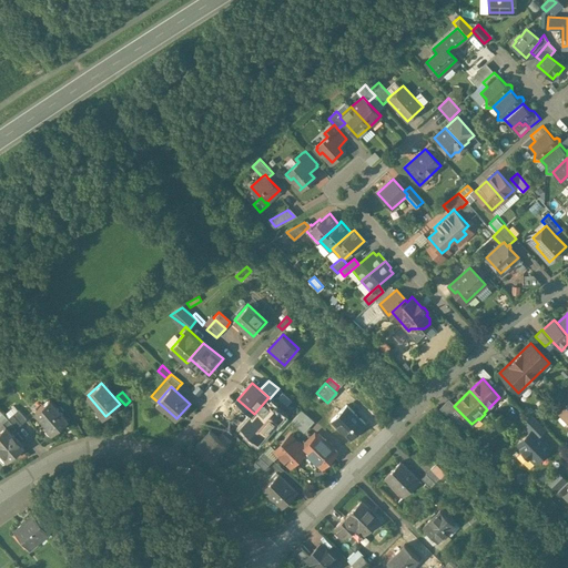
[(68,419),(50,398),(36,412),(53,432),(68,419)]
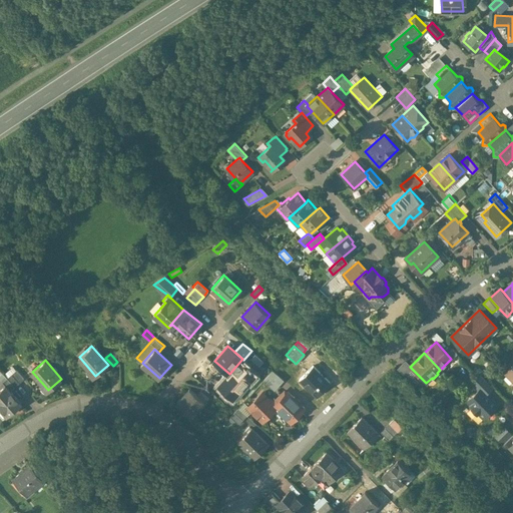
[(313,366),(299,380),(316,397),(330,383),(313,366)]
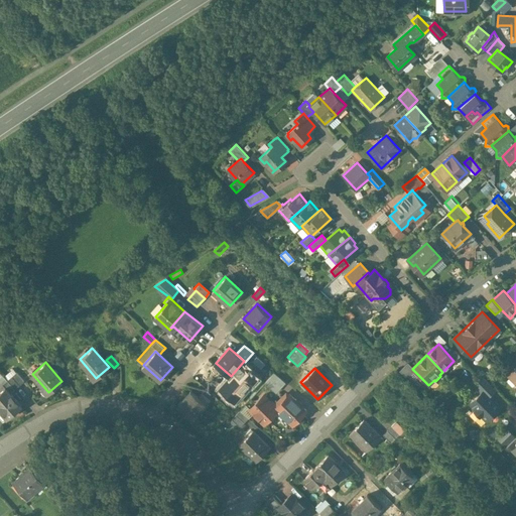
[(16,372),(7,380),(14,388),(23,381),(16,372)]
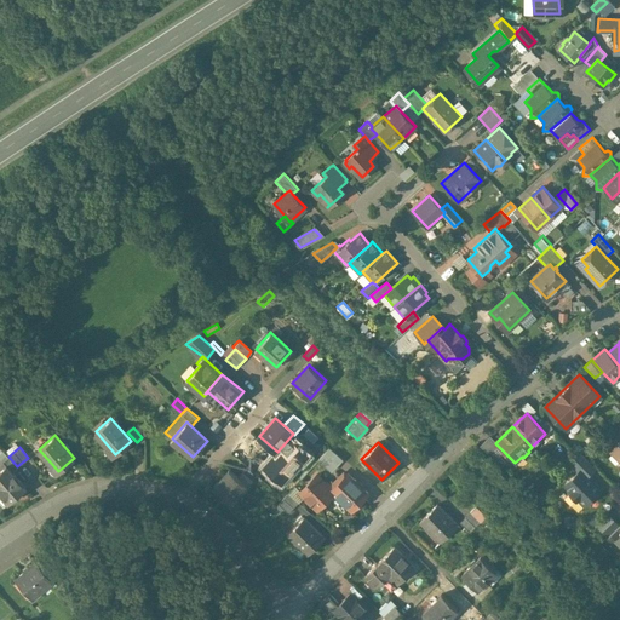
[(342,458),(329,447),(319,459),(331,470),(342,458)]
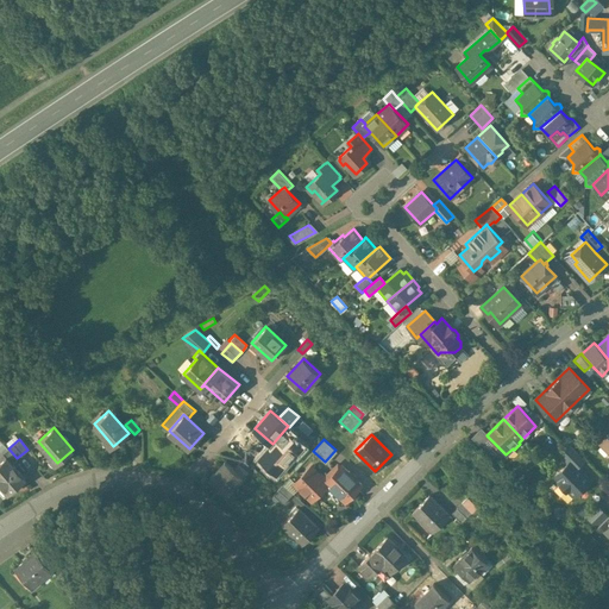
[(584,459),(570,444),(560,453),(569,462),(571,459),(577,466),(584,459)]
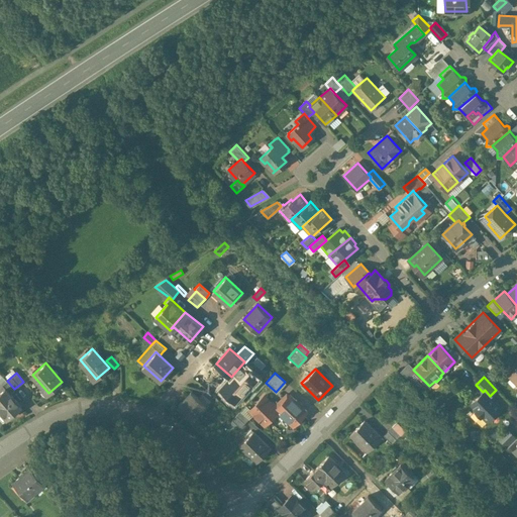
[(14,389),(7,381),(2,385),(10,393),(14,389)]
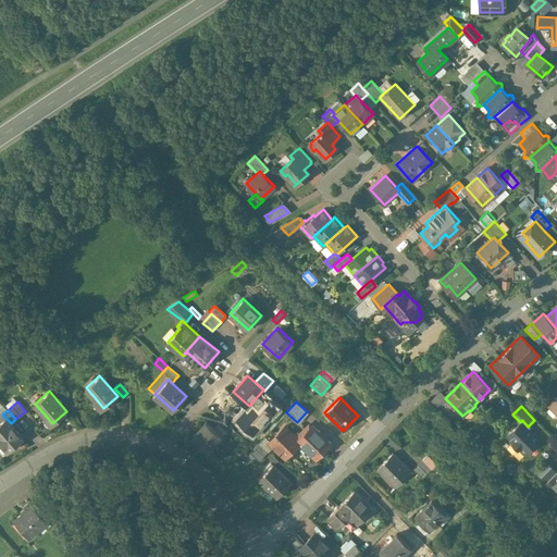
[(2,415),(2,413),(0,413),(0,440),(9,450),(23,437),(11,423),(2,415)]
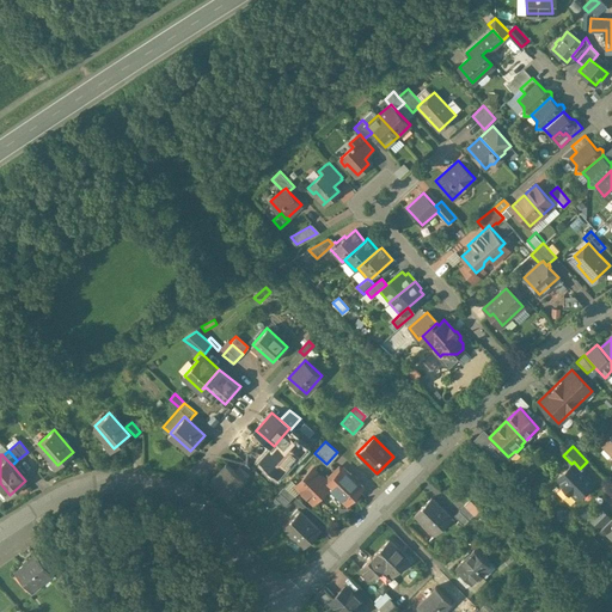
[(254,469),(244,460),(239,465),(249,475),(254,469)]
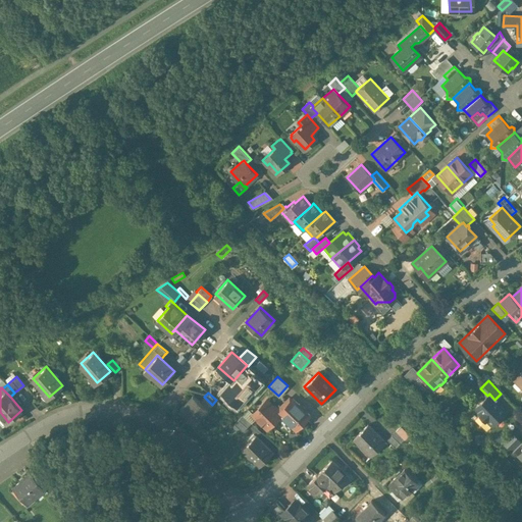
[(487,396),(475,408),(480,413),(479,414),(485,420),(486,419),(491,425),(506,411),(494,400),(489,394),(487,396)]
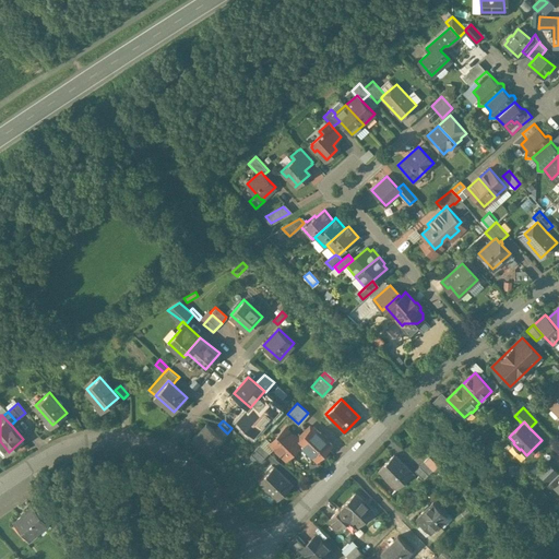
[(206,423),(192,439),(207,454),(223,438),(206,423)]
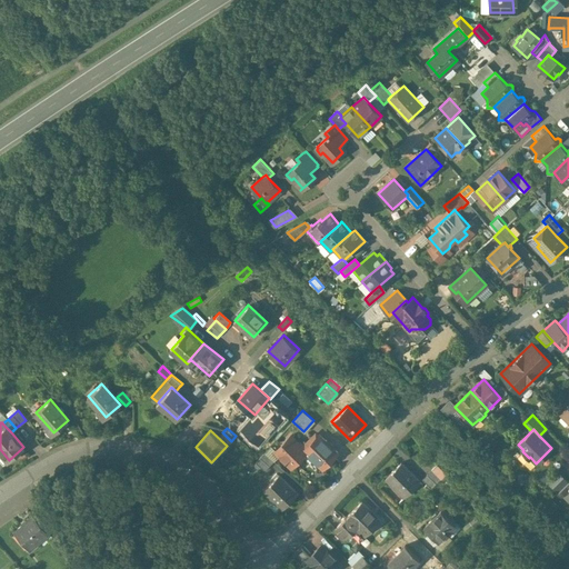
[(290,435),(280,445),(283,447),(277,453),(291,467),(306,452),(302,450),(303,449),(290,435)]
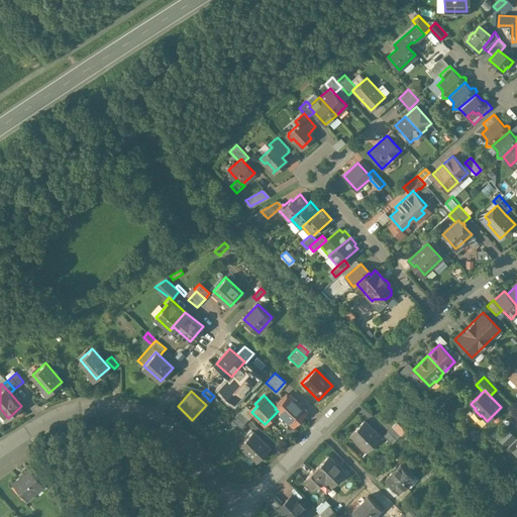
[(276,408),(275,409),(278,411),(292,426),(307,412),(290,395),(276,408)]
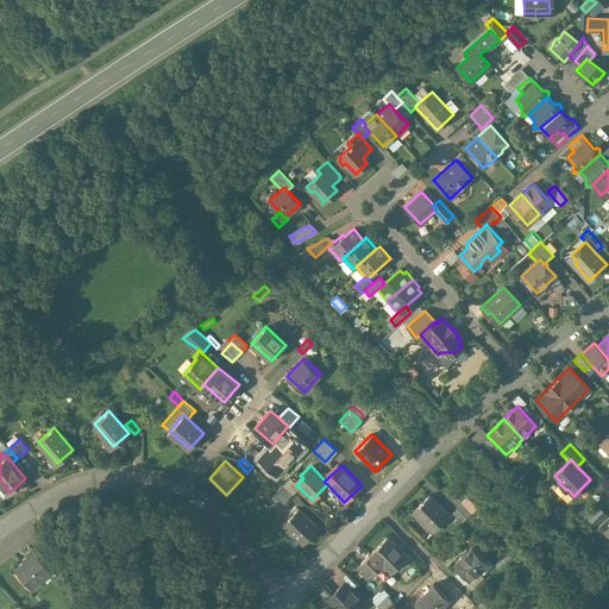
[(293,494),(282,484),(278,489),(272,495),(283,504),(293,494)]
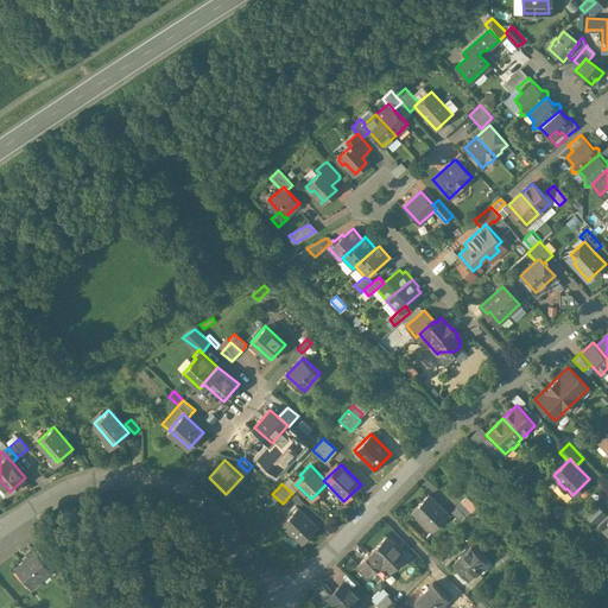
[(429,496),(412,513),(432,532),(448,515),(429,496)]
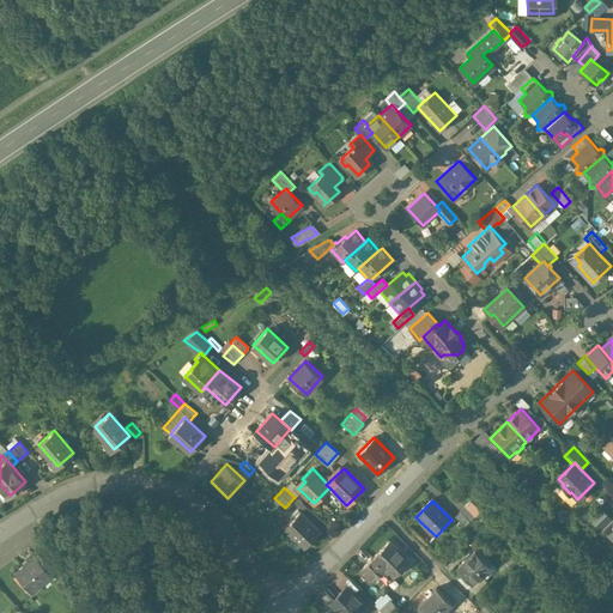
[(474,517),(465,508),(455,517),(465,527),(474,517)]
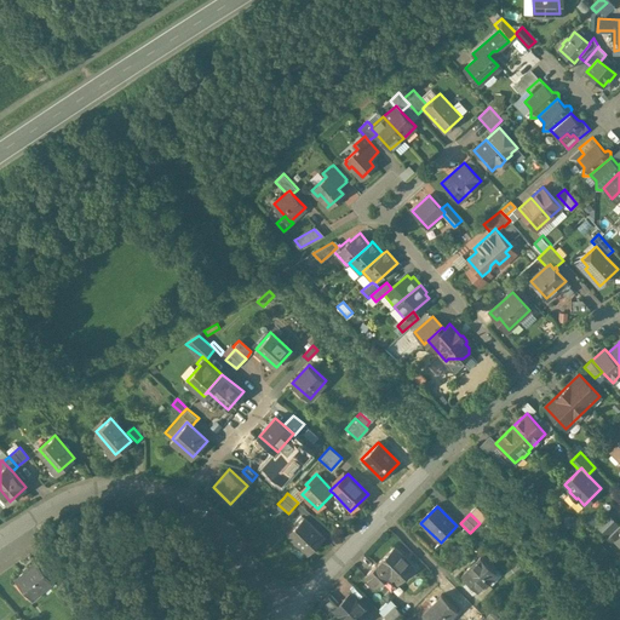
[(325,538),(304,517),(286,535),(308,555),(325,538)]
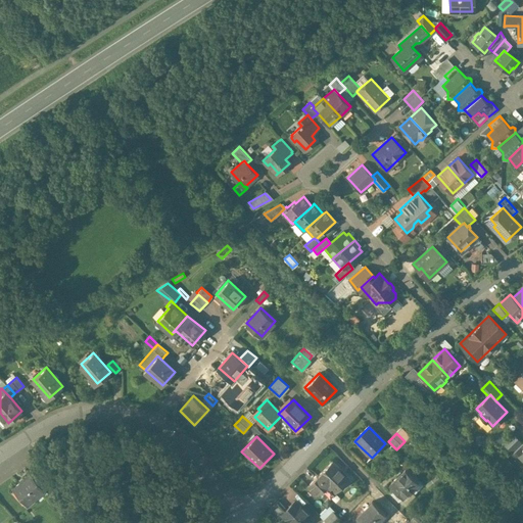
[(522,442),(511,455),(519,462),(522,459),(522,457),(522,442)]
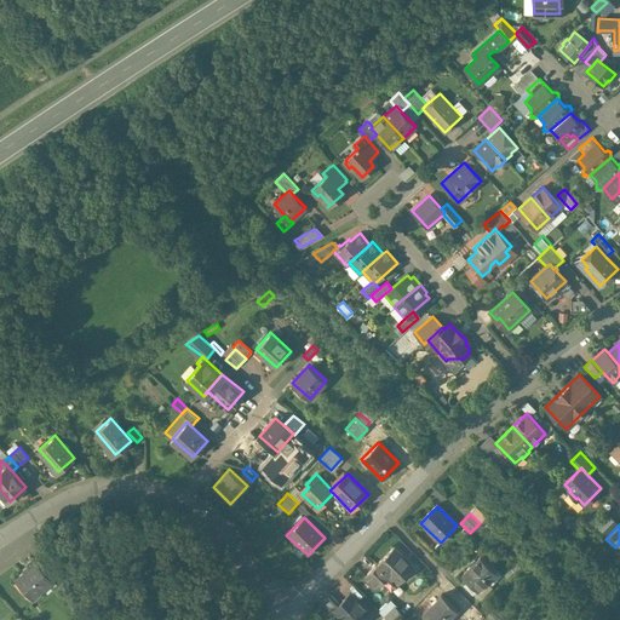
[(394,547),(377,564),(388,575),(397,585),(414,568),(394,547)]
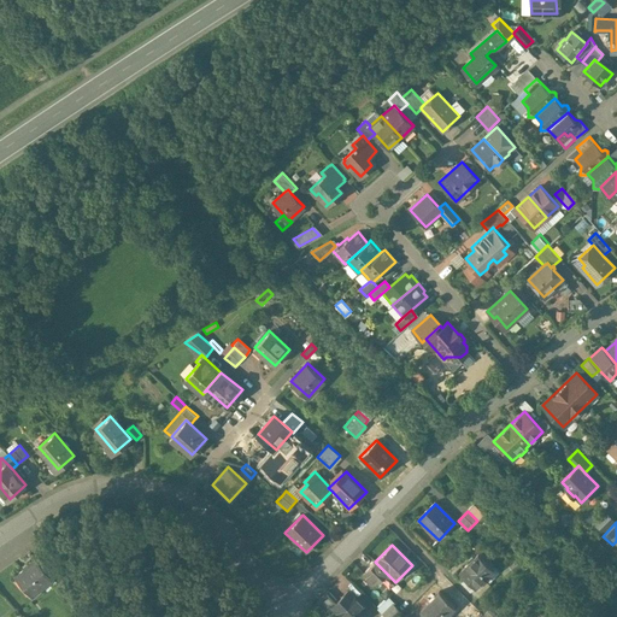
[(479,556),(460,573),(475,587),(493,570),(479,556)]
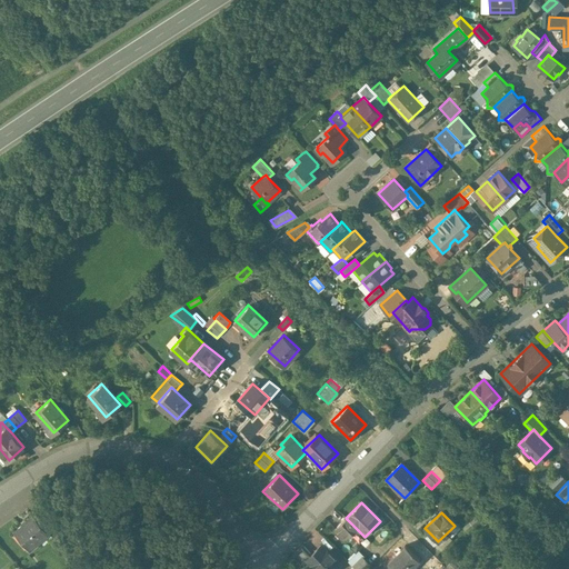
[(32,515),(16,529),(30,546),(47,531),(32,515)]
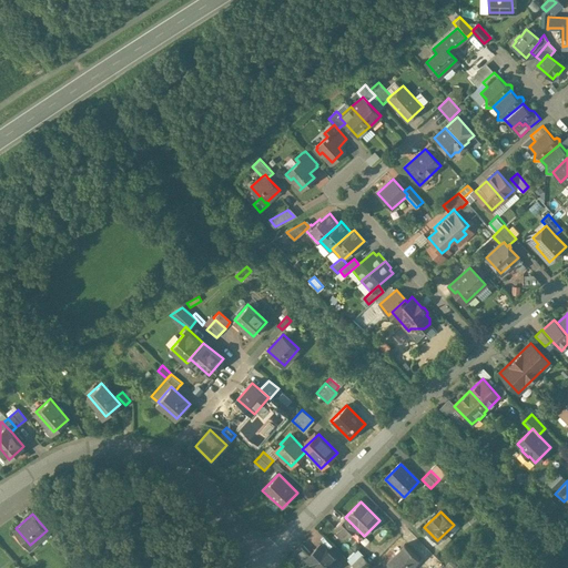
[(355,527),(345,517),(334,528),(344,538),(351,533),(355,527)]
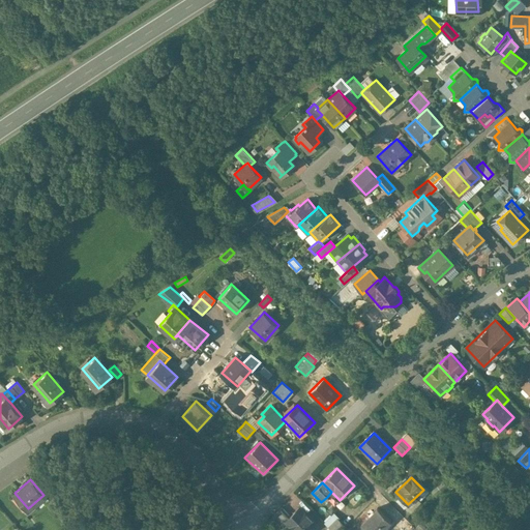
[(57,506),(49,488),(43,490),(52,508),(57,506)]
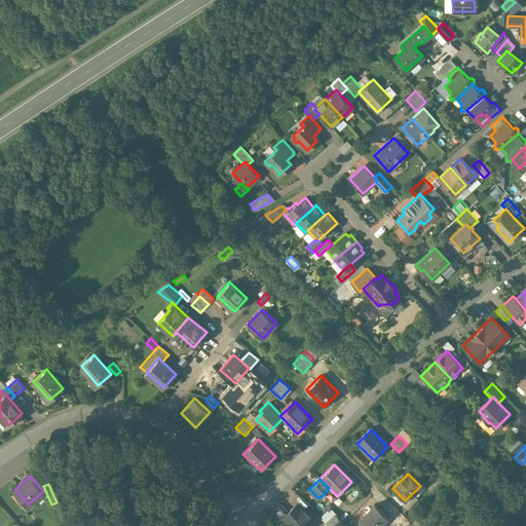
[(337,496),(329,488),(325,493),(332,500),(337,496)]
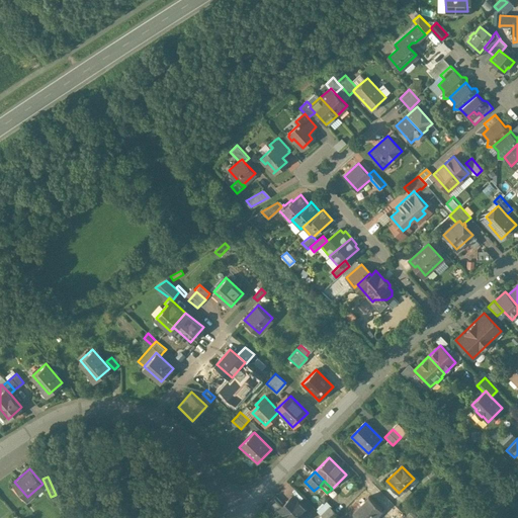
[(283,505),(275,496),(265,506),(274,515),(278,510),(283,505)]
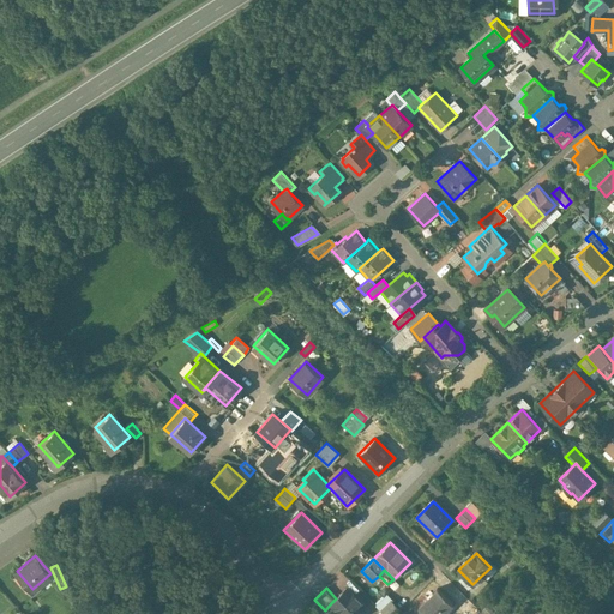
[(360,613),(367,608),(347,588),(336,599),(330,605),(338,613),(360,613)]
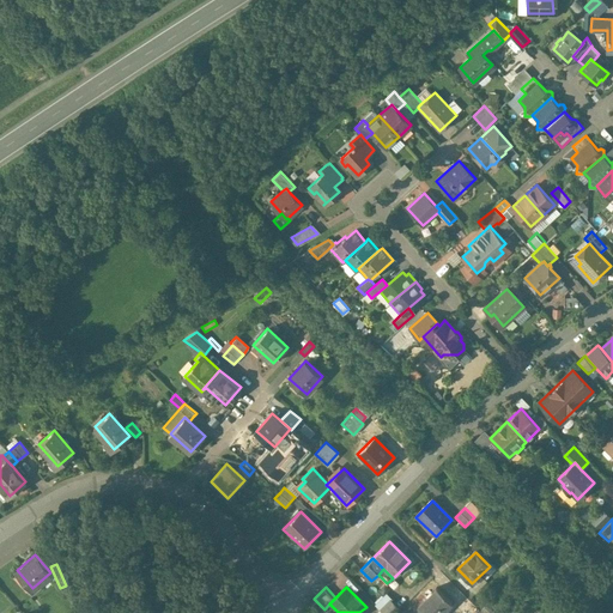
[(437,589),(419,607),(424,612),(442,612),(451,605),(437,589)]
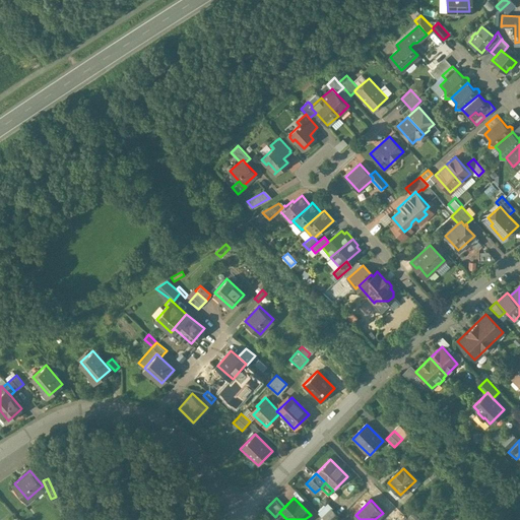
[(330,509),(322,517),(323,518),(322,518),(324,519),(328,519),(335,514),(330,509)]
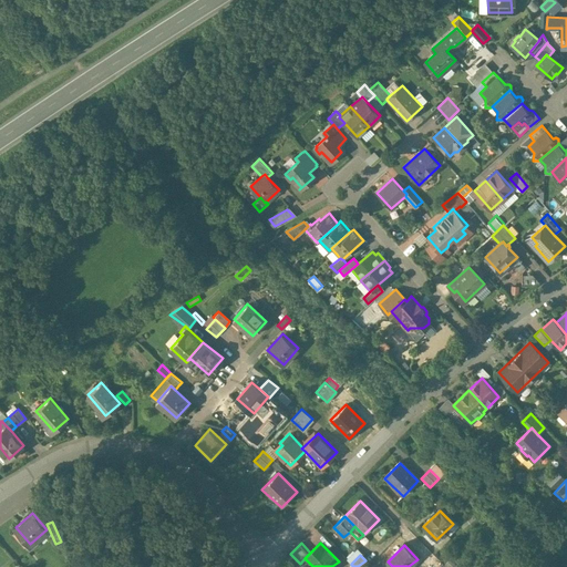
[(453,557),(444,566),(460,566),(462,566),(453,557)]
